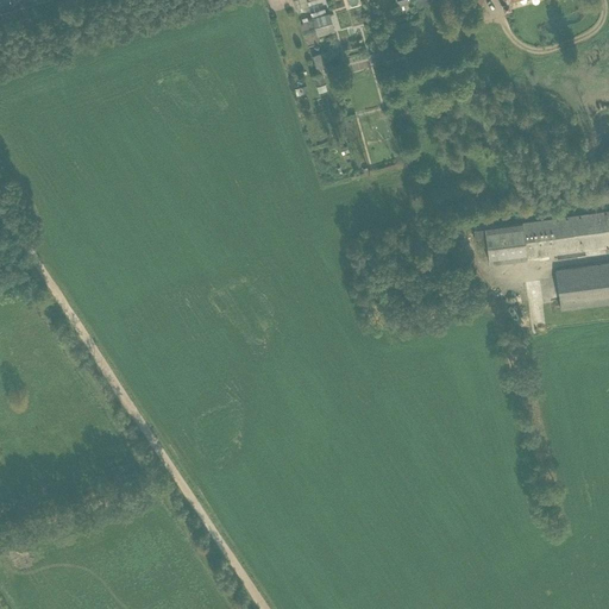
[(292,0),(296,12),(308,8),(305,0),(292,0)]
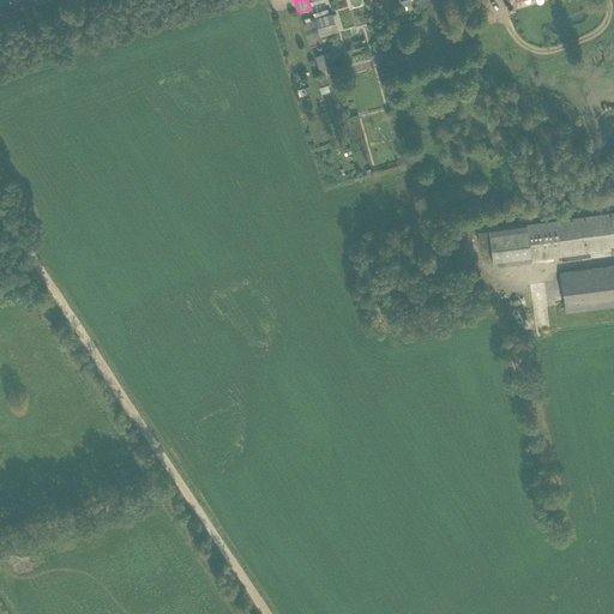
[(393,0),(383,0),(387,12),(397,10),(393,0)]
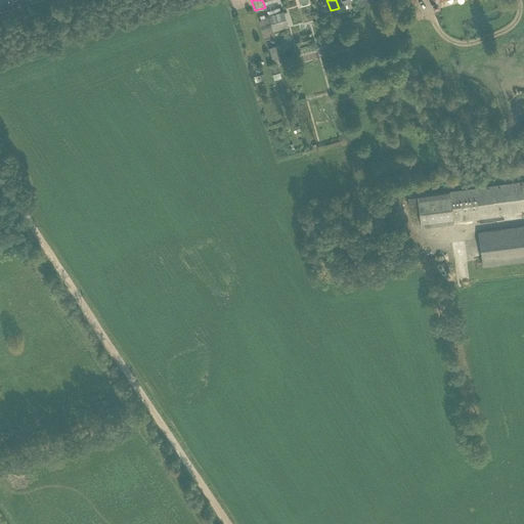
[(266,10),(272,30),(287,26),(282,9),(279,10),(278,6),(266,10)]
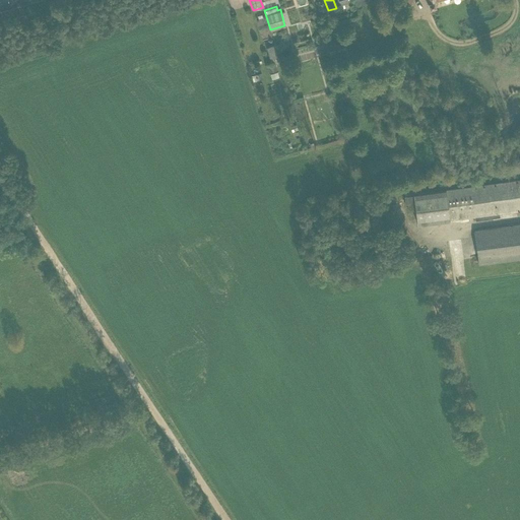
[(270,60),(277,58),(273,44),(266,47),(270,60)]
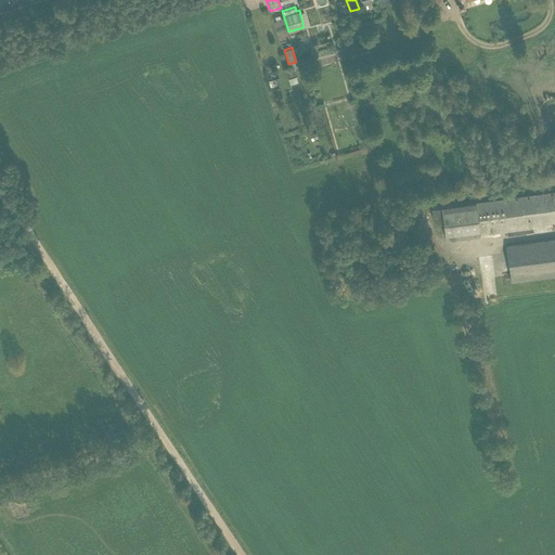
[(341,62),(350,60),(348,51),(339,53),(341,62)]
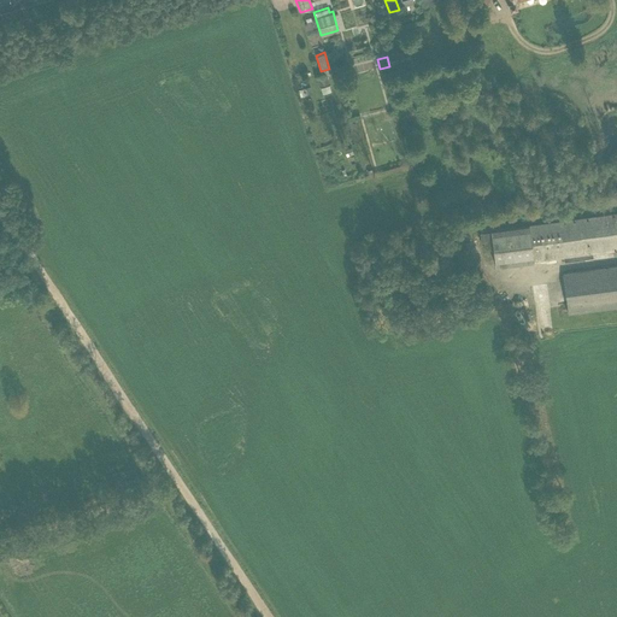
[(328,82),(325,72),(316,75),(318,84),(328,82)]
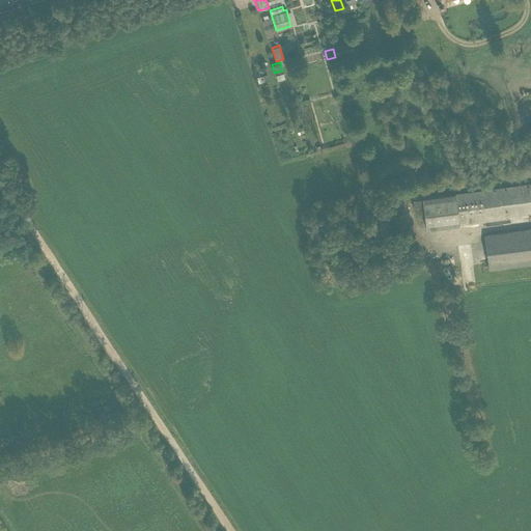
[(325,147),(332,144),(330,137),(323,140),(325,147)]
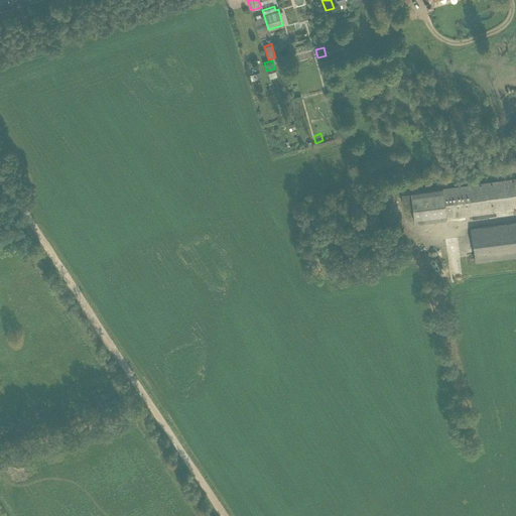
[(495,212),(515,209),(515,177),(399,194),(400,201),(403,201),(404,207),(411,206),(414,222),(469,215),(471,219),(496,216),(495,212)]
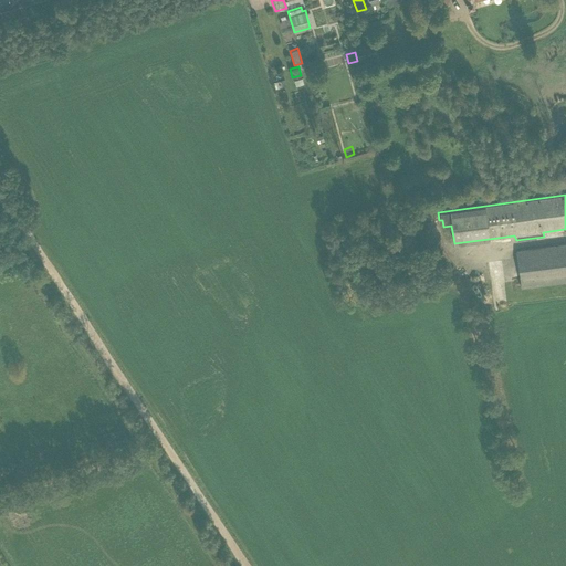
[(565,242),(515,250),(521,287),(565,280),(565,242)]
